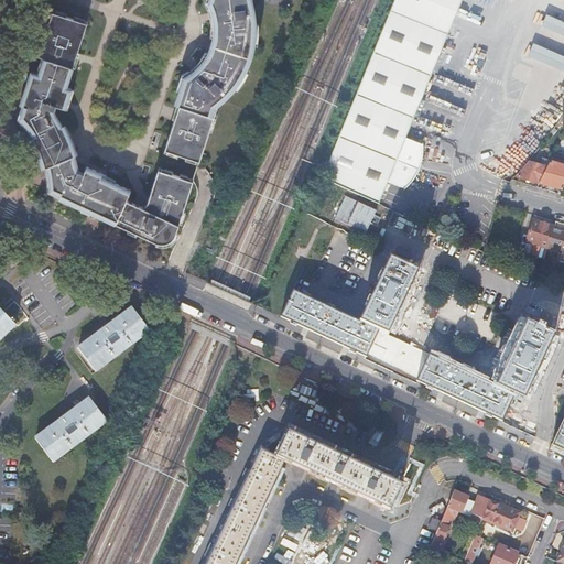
[(209,0),(209,2),(210,3),(210,4),(210,6),(213,9),(213,10),(213,11),(213,12),(214,13),(214,14),(214,15),(214,17),(214,18),(215,20),(215,22),(215,25),(216,25),(216,26),(216,28),(216,30),(216,31),(216,32),(216,33),(215,34),(218,35),(218,36),(217,39),(217,40),(216,43),(216,44),(214,51),(214,52),(213,53),(213,54),(213,55),(212,56),(208,55),(208,56),(207,57),(207,58),(206,60),(205,60),(205,61),(204,61),(204,62),(201,66),(199,66),(199,67),(198,68),(197,68),(194,71),(192,73),(191,74),(187,75),(185,77),(181,90),(176,105),(177,105),(180,106),(177,114),(175,121),(166,145),(172,148),(175,149),(174,152),(179,154),(186,156),(191,158),(192,154),(195,155),(202,158),(210,131),(216,114),(219,102),(221,101),(223,101),(223,100),(227,97),(228,96),(229,95),(230,94),(231,93),(232,91),(234,89),(235,89),(235,88),(236,87),(238,85),(238,84),(240,82),(241,79),(243,76),(245,75),(246,73),(246,71),(247,68),(248,66),(249,64),(250,62),(250,61),(250,60),(251,58),(251,56),(252,55),(252,54),(252,53),(253,51),(253,49),(255,46),(255,45),(255,44),(256,43),(256,41),(256,35),(257,33),(257,32),(257,31),(257,28),(257,24),(256,22),(256,20),(256,19),(256,15),(256,14),(255,8),(255,7),(255,6),(253,4),(253,3),(252,2),(250,1),(249,0),(209,0)]
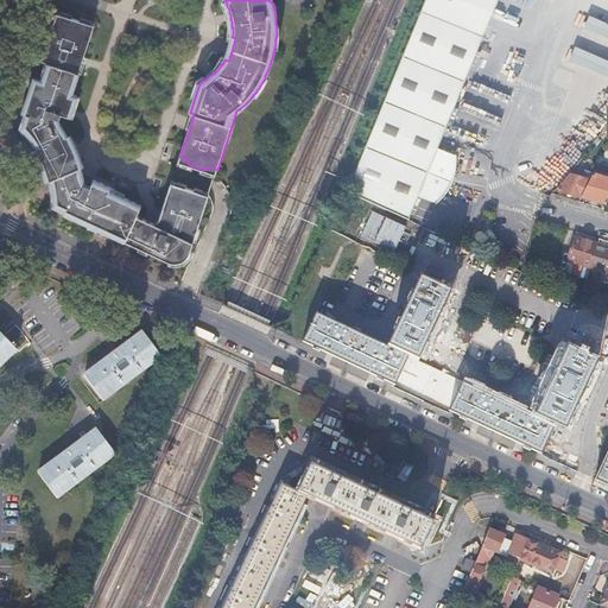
[(423,0),(362,149),(344,190),(381,207),(407,219),(417,195),(437,203),(438,202),(439,202),(441,201),(441,200),(442,200),(445,195),(445,194),(447,194),(447,192),(448,191),(448,190),(449,189),(449,188),(450,187),(450,185),(451,185),(451,184),(447,181),(449,173),(455,173),(455,172),(455,170),(455,169),(455,168),(456,166),(456,162),(456,160),(456,159),(456,158),(456,157),(456,156),(447,151),(436,147),(496,0),(423,0)]
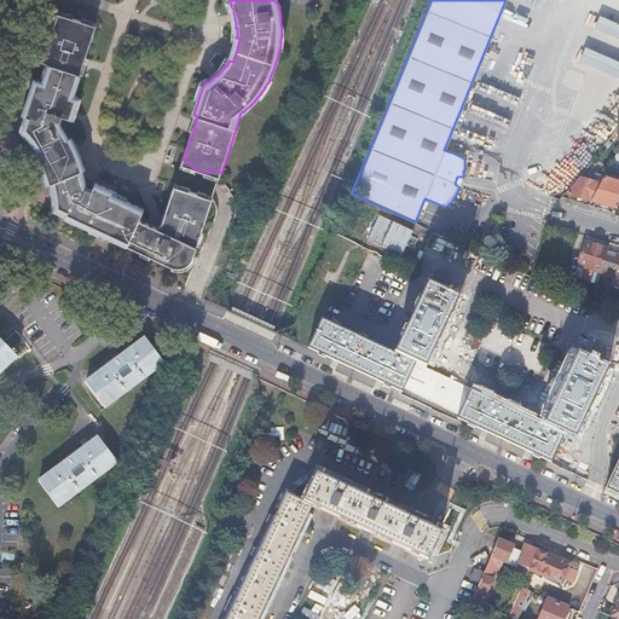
[(39,149),(36,150),(38,152),(40,157),(46,175),(47,177),(48,179),(50,184),(52,183),(52,184),(53,185),(53,186),(53,189),(53,190),(55,190),(55,191),(55,194),(55,196),(55,200),(56,201),(56,202),(56,203),(56,204),(56,207),(56,208),(67,214),(65,217),(111,237),(113,233),(129,241),(127,244),(173,266),(173,264),(174,264),(174,265),(175,265),(177,265),(178,265),(178,266),(179,266),(180,266),(181,266),(183,266),(184,266),(184,265),(185,265),(186,265),(187,264),(189,264),(189,262),(190,262),(190,261),(191,261),(191,260),(192,260),(192,259),(192,258),(194,258),(194,256),(197,244),(202,231),(212,202),(204,201),(201,200),(202,195),(197,194),(189,191),(184,189),(183,192),(179,192),(173,190),(167,207),(161,224),(156,227),(139,219),(144,209),(126,201),(116,196),(111,194),(113,190),(100,185),(98,184),(96,183),(92,190),(87,189),(81,171),(79,163),(81,162),(74,144),(71,145),(67,137),(61,126),(59,121),(62,115),(63,115),(73,119),(74,115),(75,111),(80,98),(74,96),(81,73),(84,64),(85,61),(86,57),(96,29),(92,28),(85,25),(87,22),(81,21),(74,17),(69,16),(67,19),(61,18),(57,17),(47,46),(42,61),(47,62),(50,63),(44,81),(41,80),(38,79),(33,90),(29,104),(25,115),(28,116),(23,128),(25,131),(33,139),(39,149)]
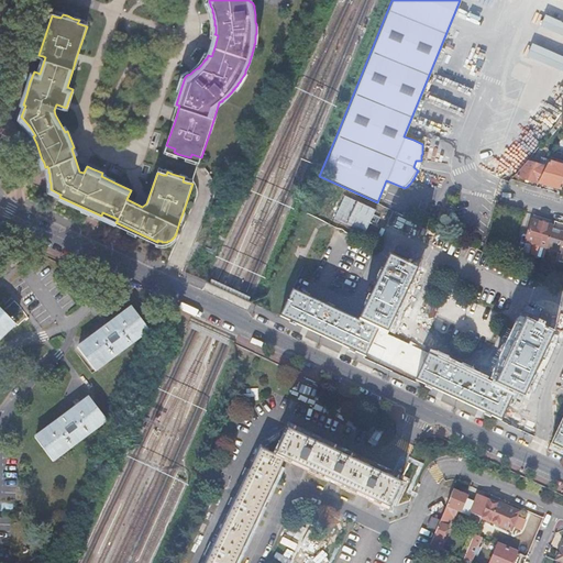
[(562,33),(562,20),(547,14),(542,25),(562,33)]
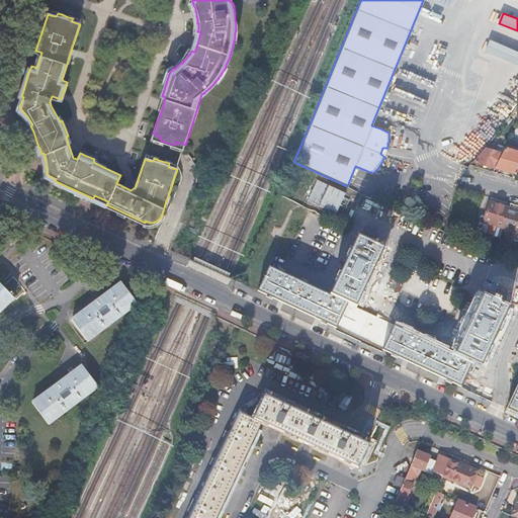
[(69,14),(68,17),(73,18),(71,21),(77,23),(79,18),(69,14)]
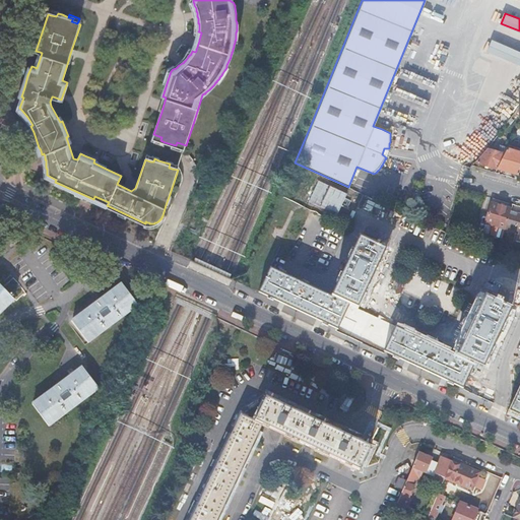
[(199,25),(199,24),(195,25),(195,34),(197,35),(193,48),(190,48),(186,54),(188,57),(188,56),(189,56),(189,55),(190,55),(191,54),(191,53),(192,52),(192,51),(195,52),(196,51),(196,50),(196,49),(197,48),(197,47),(199,41),(199,40),(200,37),(200,36),(201,34),(201,33),(198,31),(199,30),(199,29),(199,28),(199,27),(199,25)]
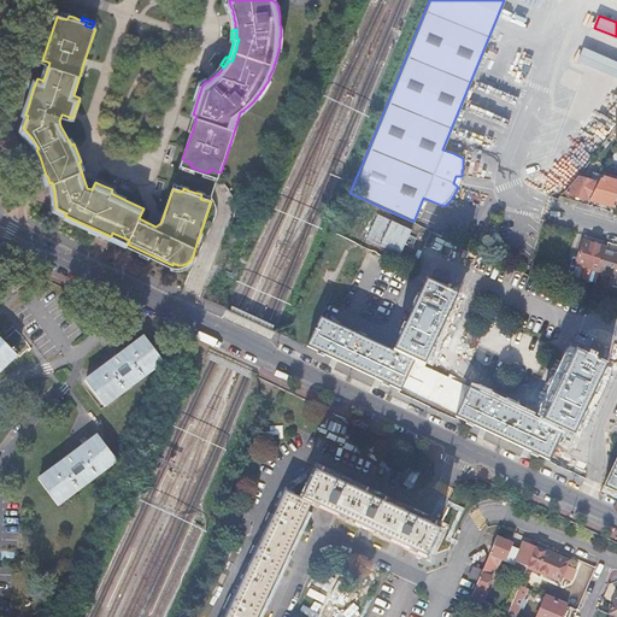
[(579,62),(616,77),(616,59),(585,47),(579,62)]
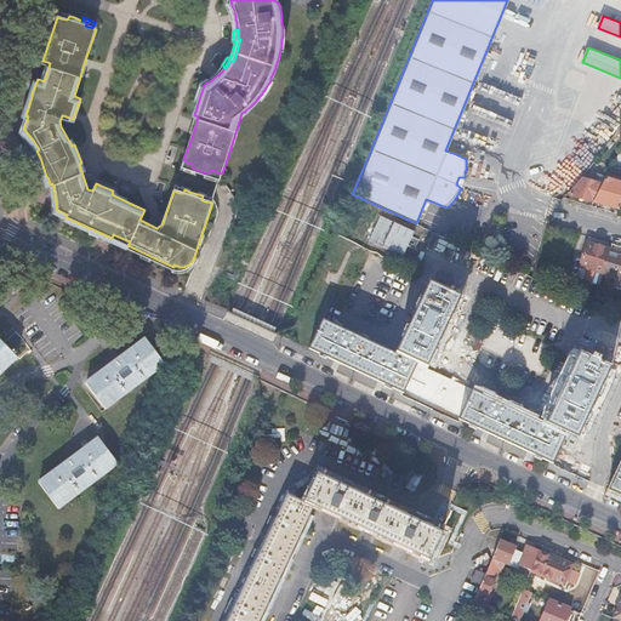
[(195,98),(199,100),(204,85),(206,83),(210,81),(208,78),(200,81),(195,98)]
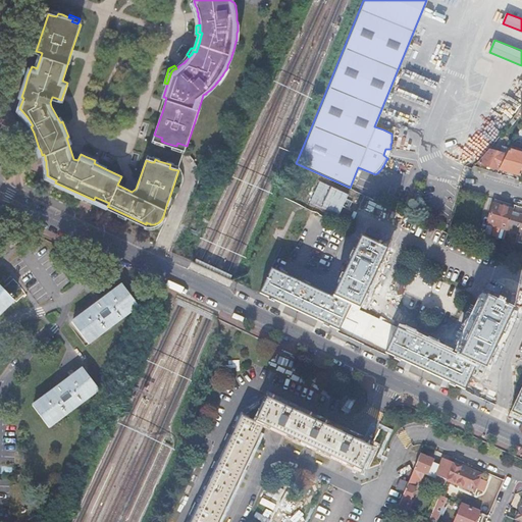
[(230,66),(227,65),(227,67),(226,69),(225,70),(223,73),(222,75),(220,77),(220,79),(218,81),(220,83),(223,80),(226,74),(229,70),(230,66)]
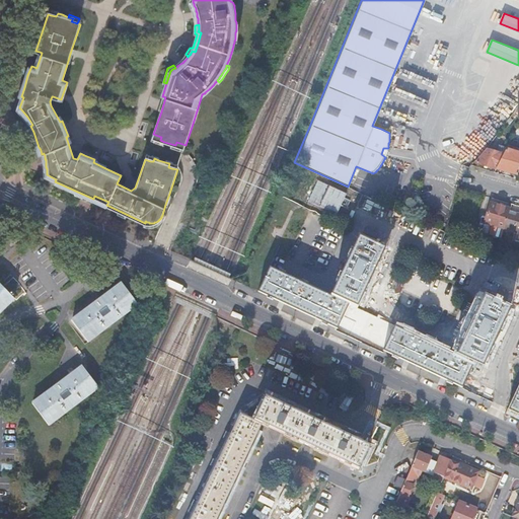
[(23,97),(21,96),(17,108),(22,114),(26,120),(30,126),(32,125),(27,117),(21,109),(19,107),(23,97)]
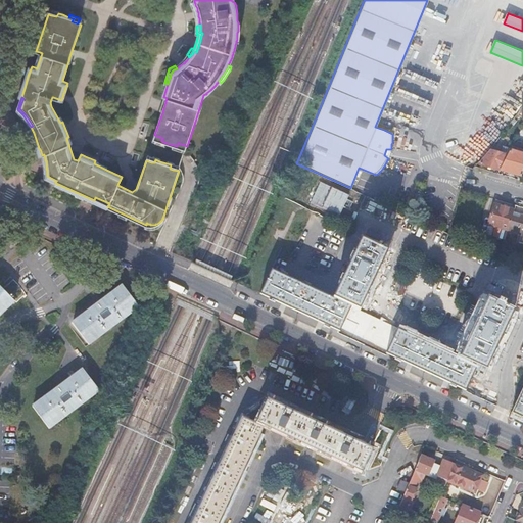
[(64,122),(62,122),(67,137),(70,136),(66,128),(64,122)]
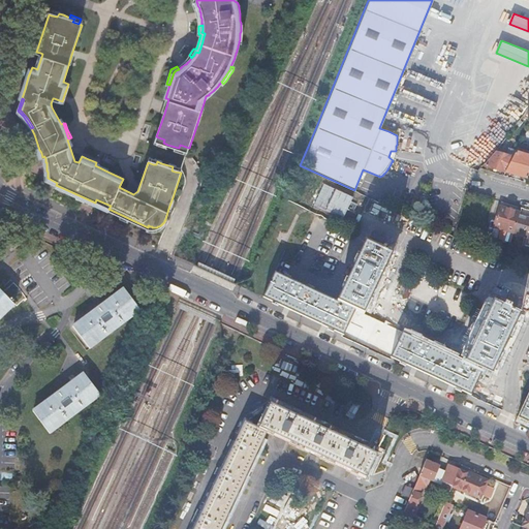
[(500,153),(495,152),(487,161),(486,166),(490,167),(494,168),(493,172),(497,173),(497,169),(505,172),(514,158),(508,156),(509,154),(500,151),(500,153)]
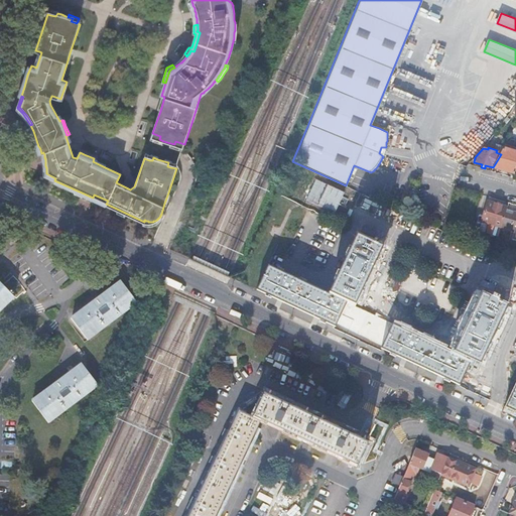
[(501,154),(493,167),(504,170),(515,173),(515,170),(515,169),(515,151),(514,151),(515,148),(511,147),(510,150),(504,148),(501,154)]
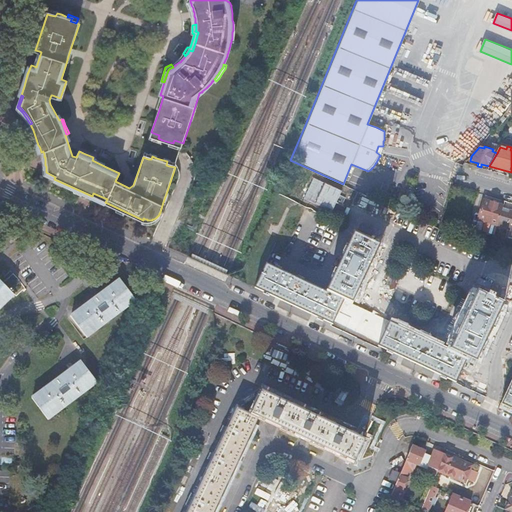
[(55,177),(46,172),(46,171),(46,169),(46,168),(46,167),(46,166),(45,165),(45,162),(45,160),(45,158),(45,157),(44,157),(44,156),(44,154),(44,153),(43,152),(43,151),(41,152),(43,161),(44,170),(43,174),(54,179),(55,177)]
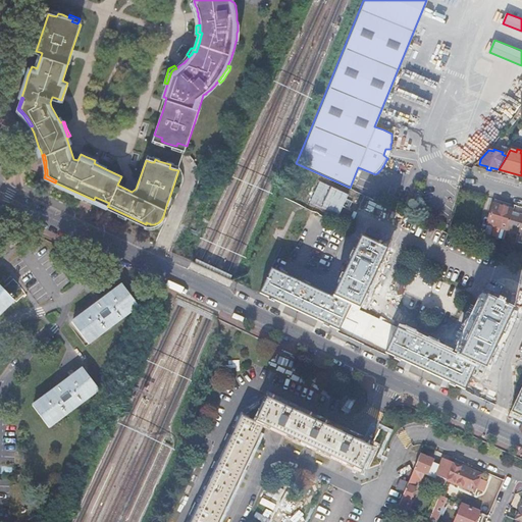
[(513,212),(514,210),(493,204),(490,214),(488,223),(489,224),(508,229),(509,224),(512,215),(513,212)]
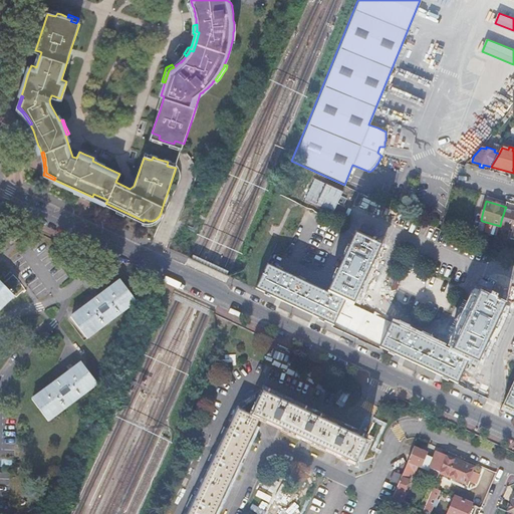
[(513,214),(513,215),(504,212),(501,221),(513,225),(513,226),(511,238),(513,238),(513,214)]
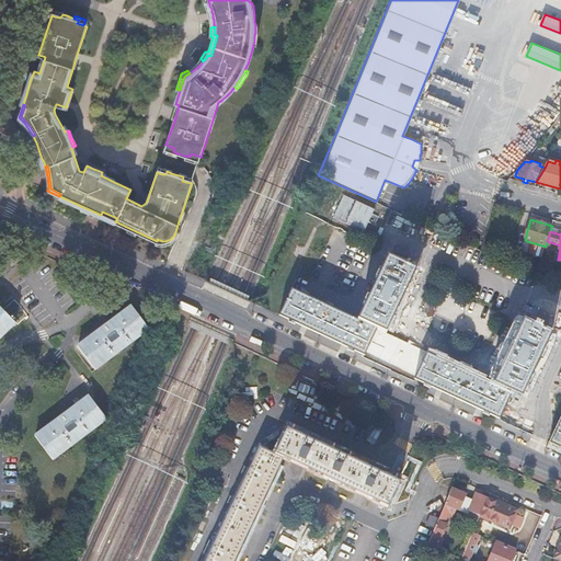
[(546,247),(526,241),(523,253),(542,259),(546,247)]
